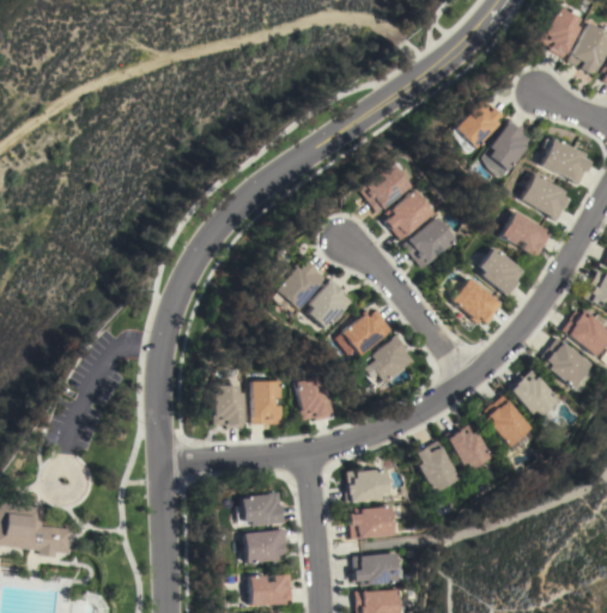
[(563,58),(550,50),(551,48),(538,41),(542,32),(544,34),(554,13),(556,13),(558,8),(570,14),(574,10),(581,13),(577,18),(578,18),(575,25),(578,28),(563,58)]
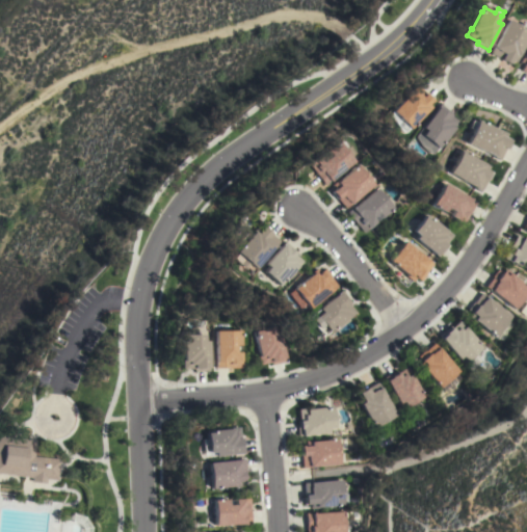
[(510,20),(524,27),(526,23),(526,45),(522,53),(523,53),(519,61),(515,59),(512,63),(493,53),(510,20)]
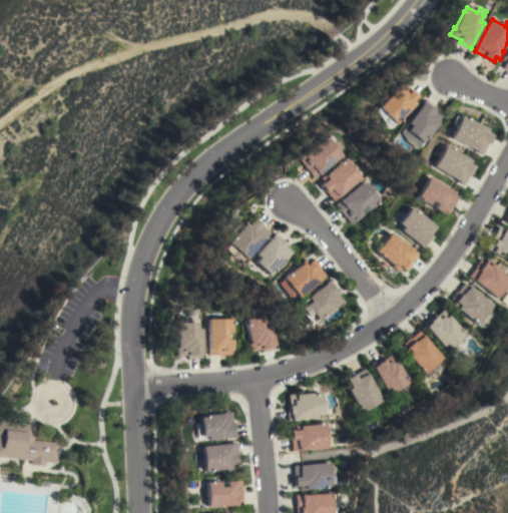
[(403,82),(418,97),(417,98),(416,97),(414,100),(418,103),(412,109),(411,108),(396,124),(394,122),(390,126),(385,120),(388,117),(384,113),(378,107),(403,82)]
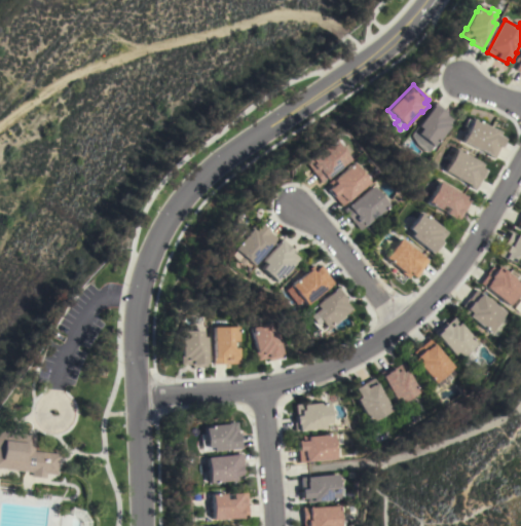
[(435,105),(435,106),(437,103),(448,112),(447,114),(455,120),(450,127),(449,127),(434,147),(434,146),(429,152),(422,149),(419,146),(417,145),(413,140),(412,138),(411,136),(435,105)]
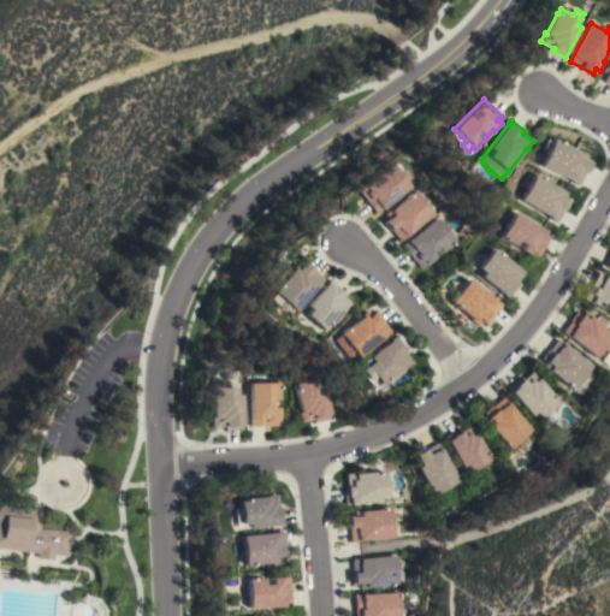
[(584,152),(585,150),(592,154),(590,160),(594,161),(584,185),(575,182),(576,181),(544,166),(552,150),(548,148),(551,138),(556,141),(557,138),(584,152)]
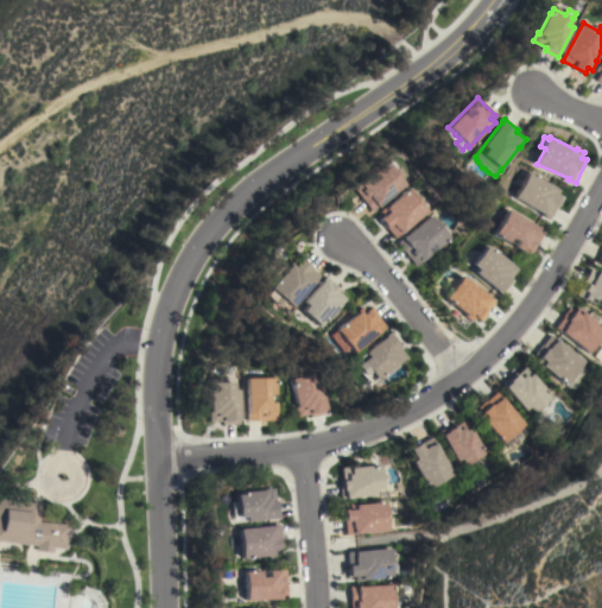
[(391,163),(392,163),(397,159),(403,168),(398,172),(407,184),(381,206),(376,210),(375,211),(357,188),(391,163)]
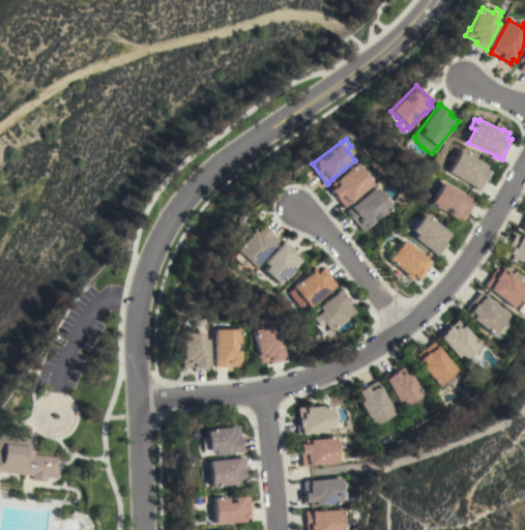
[(463,150),(485,162),(492,166),(490,170),(494,173),(489,181),(488,180),(483,190),(476,187),(450,172),(463,150)]
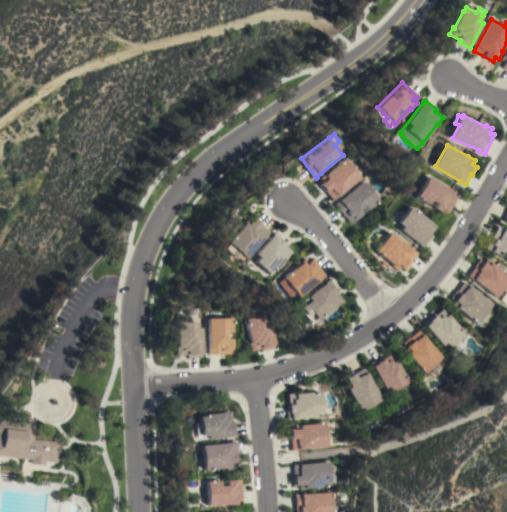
[(336,200),(323,184),(327,181),(323,177),(329,172),(330,174),(347,159),(362,177),(336,200)]
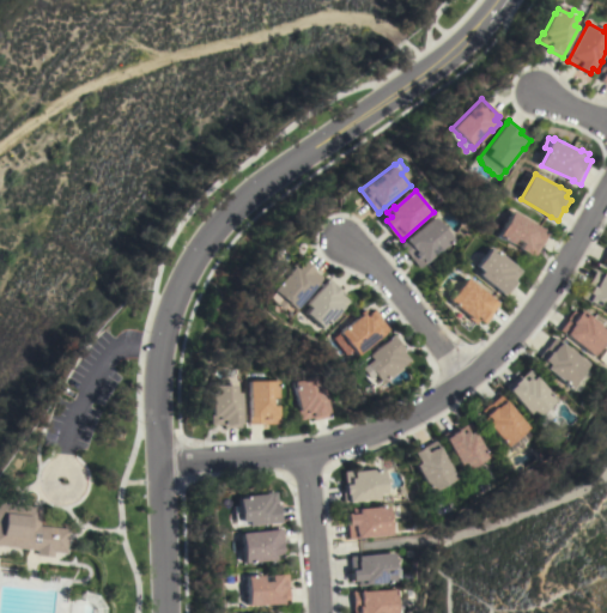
[(552,234),(538,258),(522,248),(526,243),(519,238),(515,244),(502,236),(516,211),(552,234)]
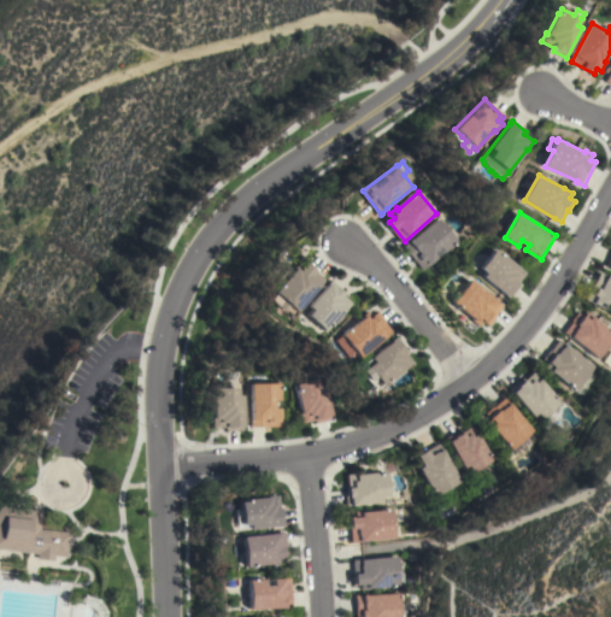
[(459,241),(447,252),(442,247),(435,252),(440,258),(433,264),(434,264),(427,270),(407,247),(441,218),(459,241)]
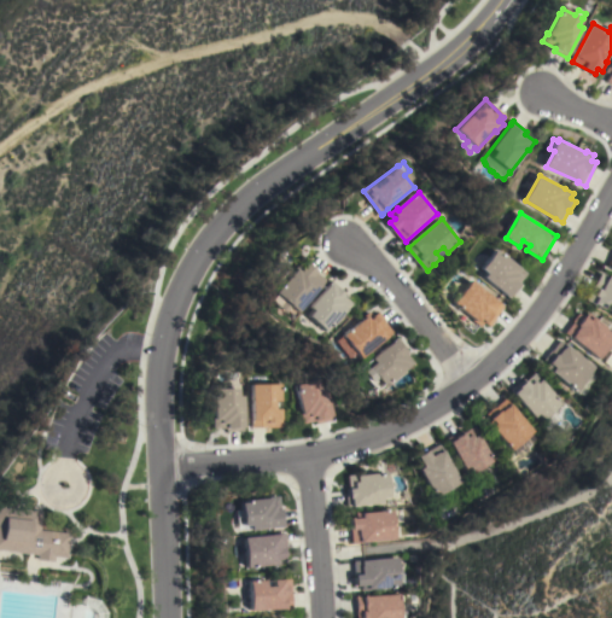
[(485,278),(489,273),(483,268),(497,250),(503,255),(503,254),(522,267),(530,273),(522,284),(524,286),(513,299),(485,278)]
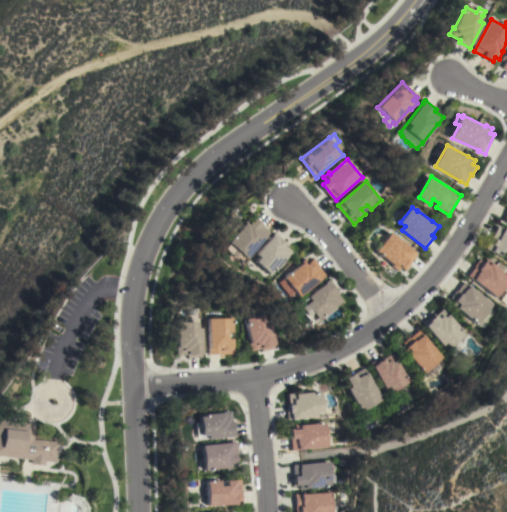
[(247,222),(250,225),(256,218),(263,224),(263,225),(272,233),(267,238),(266,237),(247,258),(242,254),(238,258),(227,248),(231,244),(229,242),(247,222)]
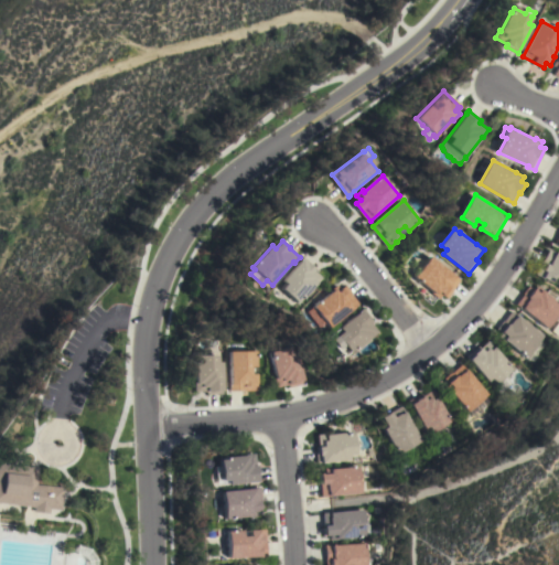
[(558,277),(557,276),(554,283),(546,278),(538,274),(552,249),(558,253),(558,277)]
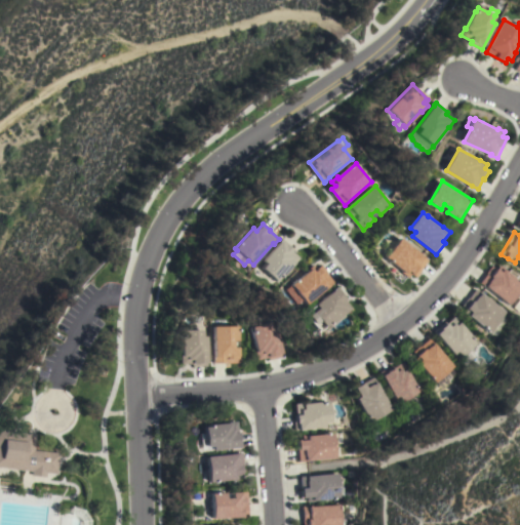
[(431,260),(423,270),(424,271),(418,278),(413,274),(410,278),(404,273),(405,272),(387,257),(402,238),(431,260)]
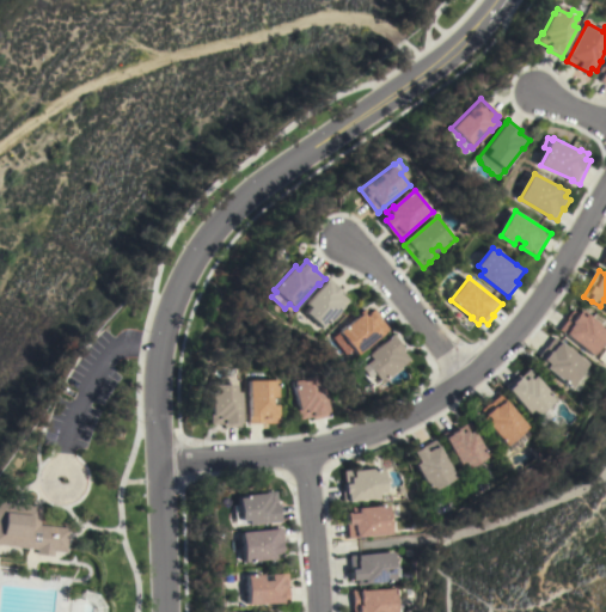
[(329,281),(331,279),(343,289),(342,292),(352,301),(344,308),(343,307),(324,329),(306,313),(311,307),(307,304),(329,281)]
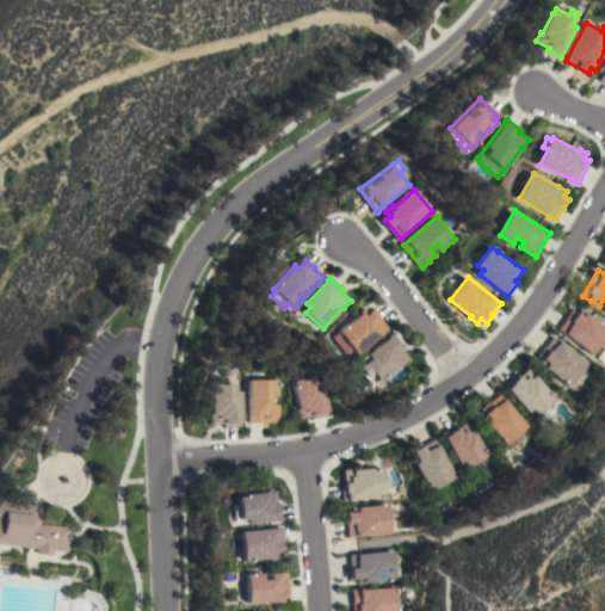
[(372,313),(377,308),(383,316),(382,318),(391,328),(384,334),(383,333),(357,355),(353,349),(346,355),(333,337),(359,316),(358,315),(366,308),(370,312),(371,312),(372,313)]
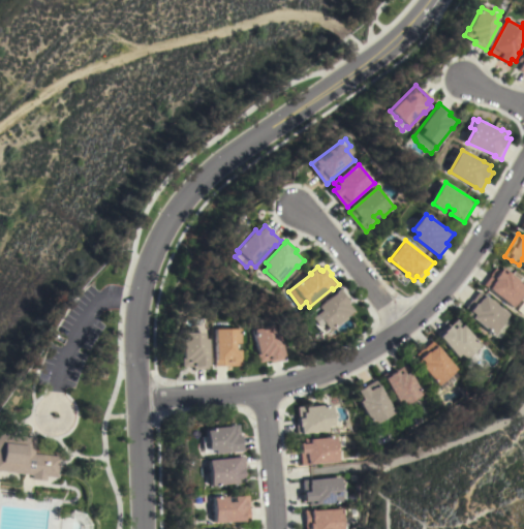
[(486,284),(499,268),(503,271),(506,267),(514,273),(513,274),(523,281),(523,298),(516,307),(486,284)]
